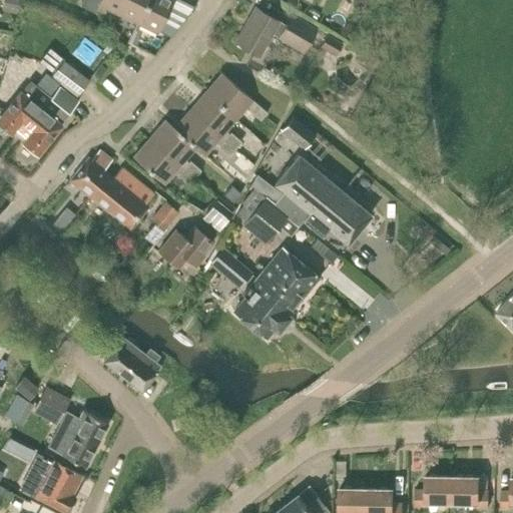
[(16,13),(18,0),(3,0),(1,9),(16,13)]
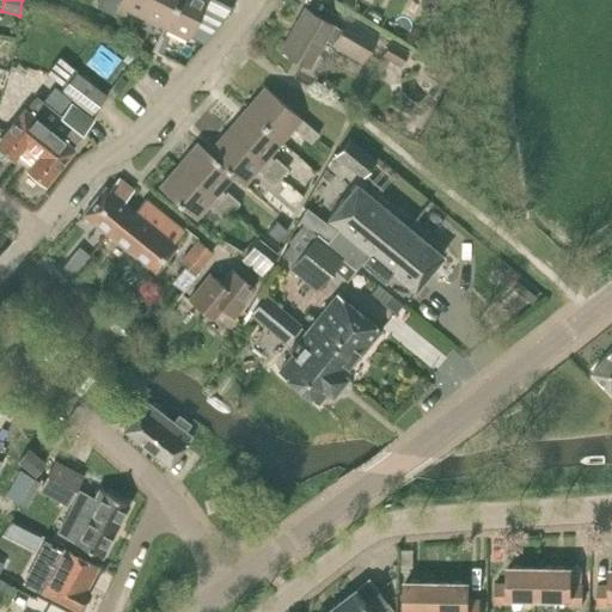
[(118,5),(117,5),(118,0),(98,0),(96,6),(114,14),(118,5)]
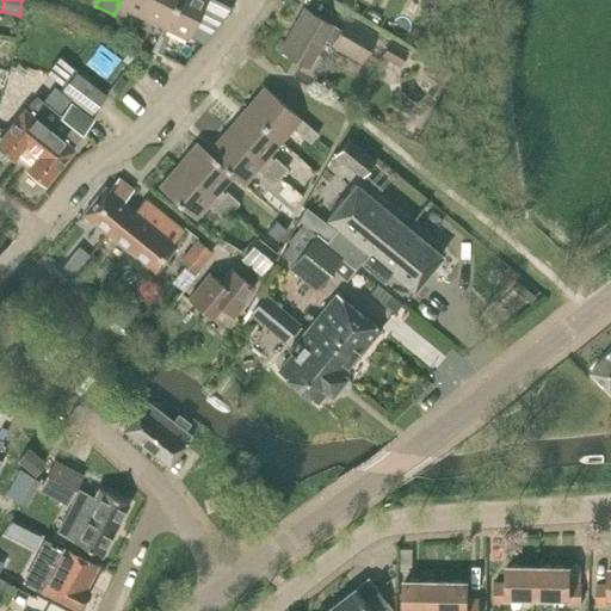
[(141,17),(148,0),(118,0),(117,5),(118,5),(141,17)]
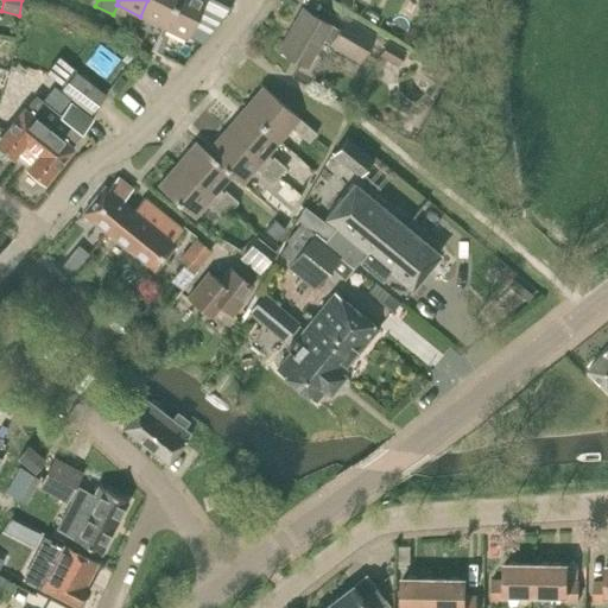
[(147,0),(140,17),(163,27),(176,0),(147,0)]
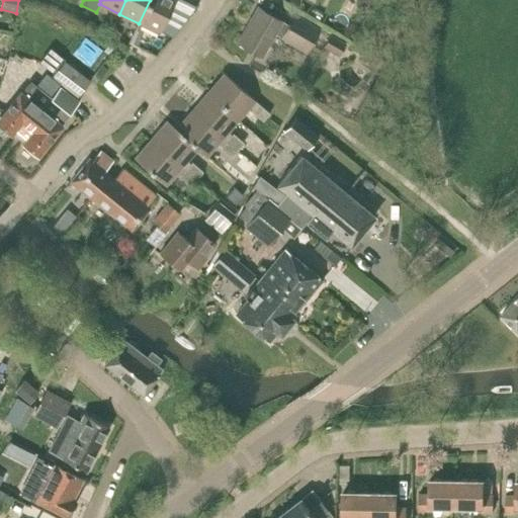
[(150,0),(139,23),(159,33),(175,0),(150,0)]
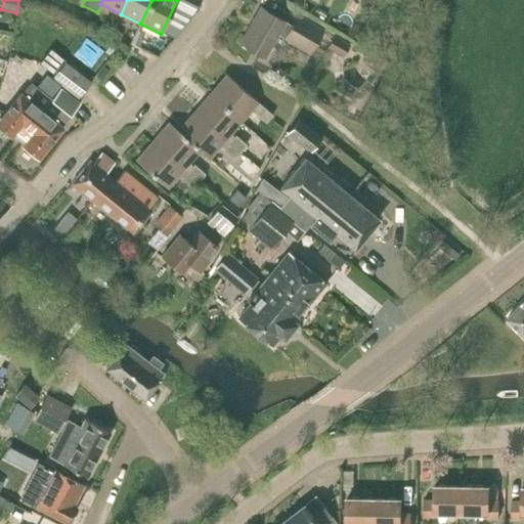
[(187,0),(177,0),(161,34),(170,39),(197,5),(187,0)]
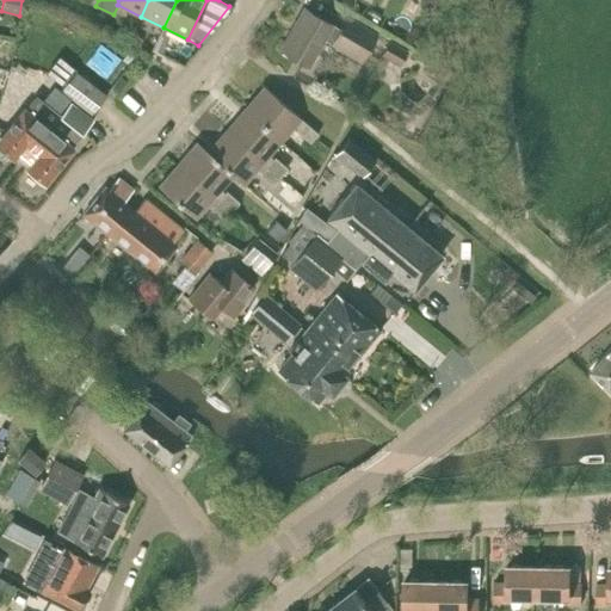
[(362,61),(377,35),(346,17),(339,29),(333,25),(304,8),(281,49),(309,66),(325,39),(331,43),(331,44),(362,61)]
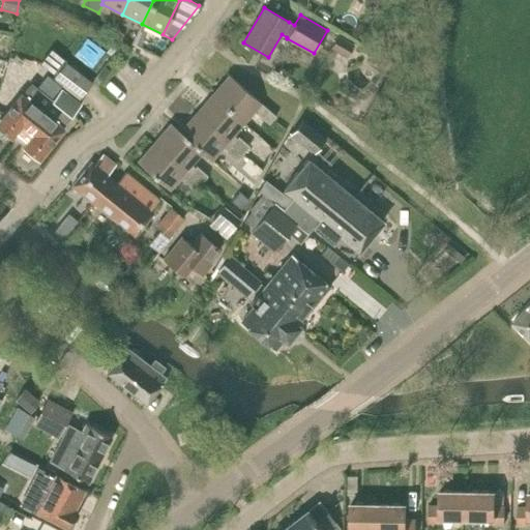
[(123,34),(114,30),(110,37),(119,42),(123,34)]
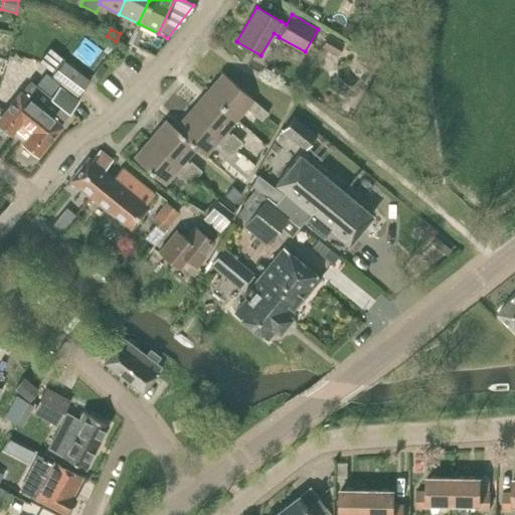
[(322,46),(337,54),(343,43),(328,35),(322,46)]
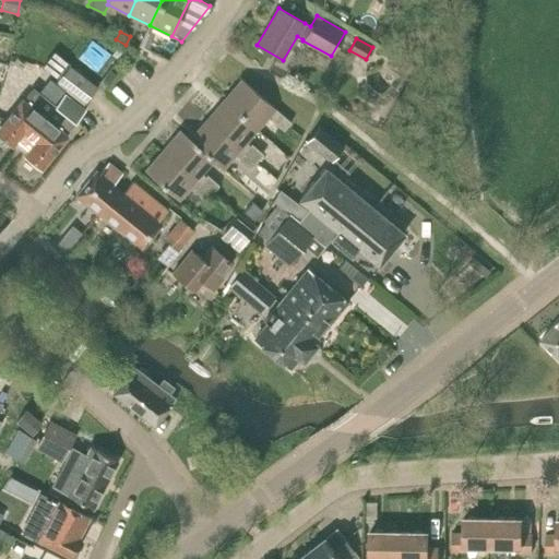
[(0,68),(6,71),(10,60),(0,56),(0,68)]
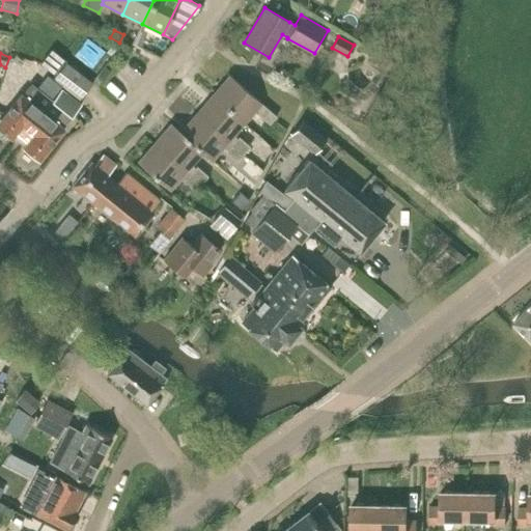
[(65,62),(53,79),(79,100),(92,83),(65,62)]
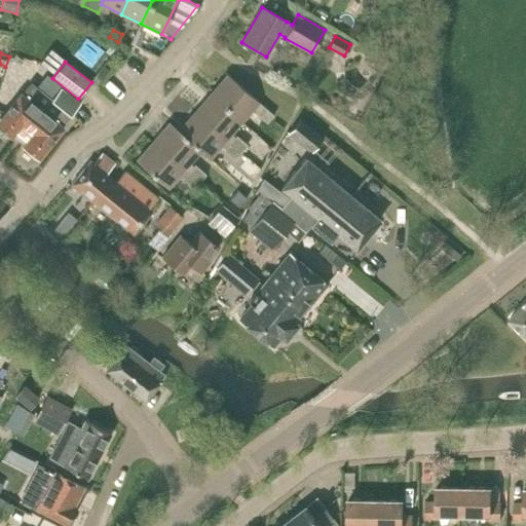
[(52,78),(47,74),(37,87),(51,99),(62,85),(52,78)]
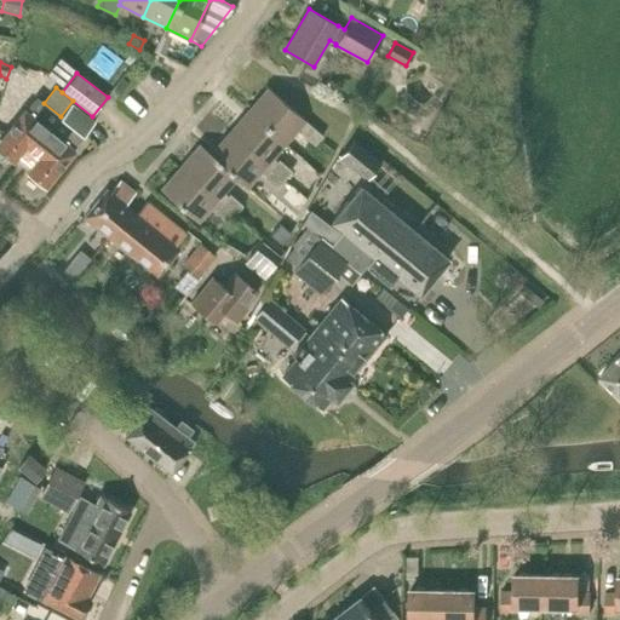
[(323,136),(305,120),(268,89),(248,110),(286,143),(299,127),(304,132),(302,133),(305,137),(315,145),(323,136)]
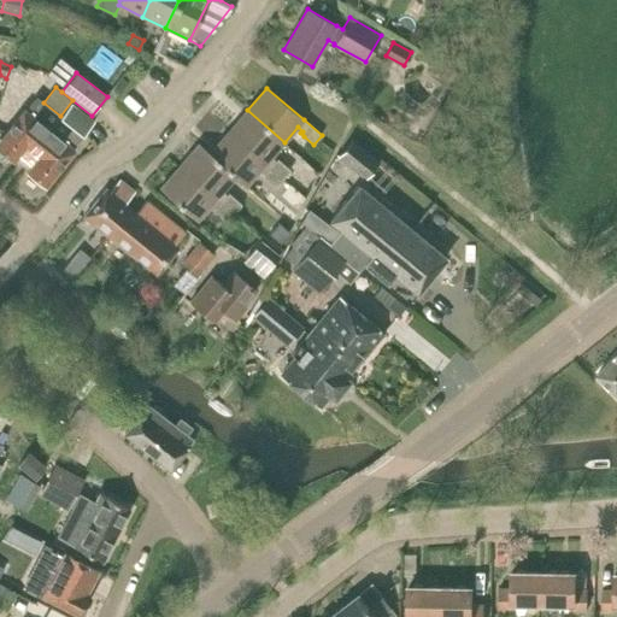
[(19,156),(24,160),(59,117),(51,110),(36,98),(27,110),(24,109),(0,139),(0,148),(15,160),(19,156)]
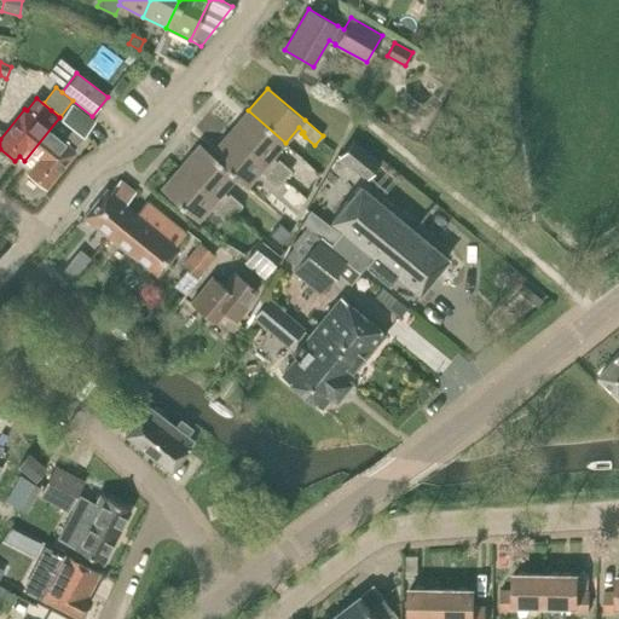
[(75,150),(73,149),(82,137),(84,137),(94,122),(71,104),(61,119),(59,117),(24,161),(32,166),(27,172),(45,186),(75,150)]
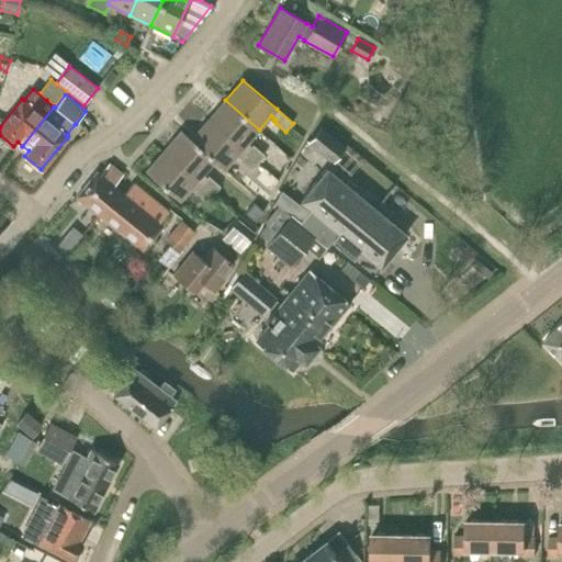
[(208,120),(258,164),(265,155),(257,148),(256,148),(253,145),(251,147),(247,144),(259,130),(225,100),(208,120)]
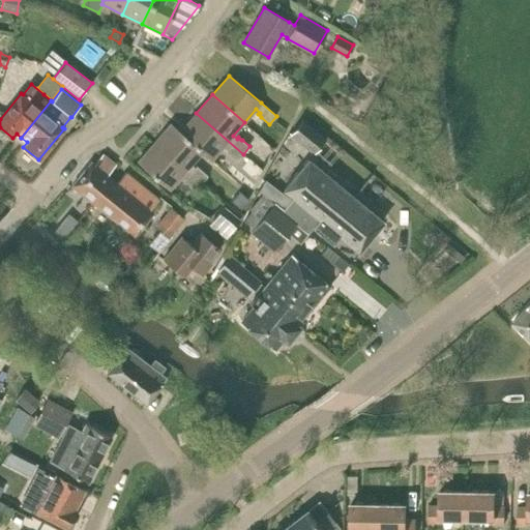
[(180,131),(202,152),(211,160),(223,147),(227,150),(226,151),(229,154),(228,154),(236,162),(243,154),(196,113),(180,131)]
